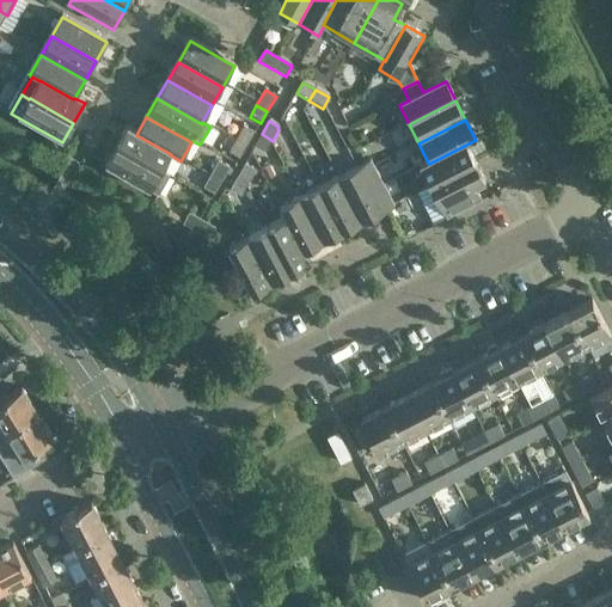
[(128,128),(116,147),(160,172),(171,155),(171,154),(136,135),(138,133),(128,128)]
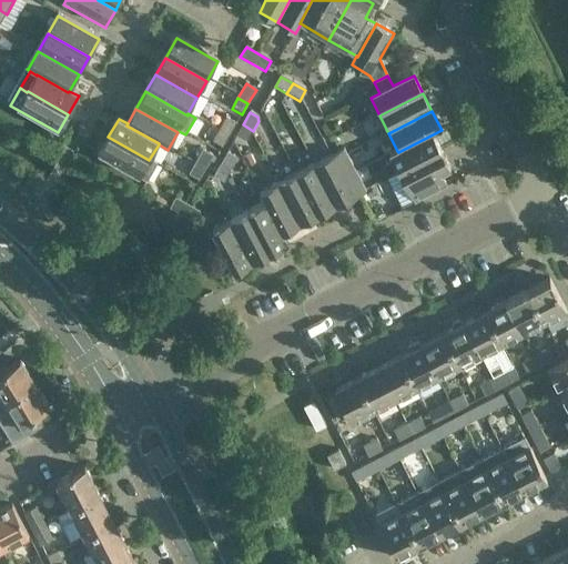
[(217,132),(227,139),(236,124),(226,119),(217,132)]
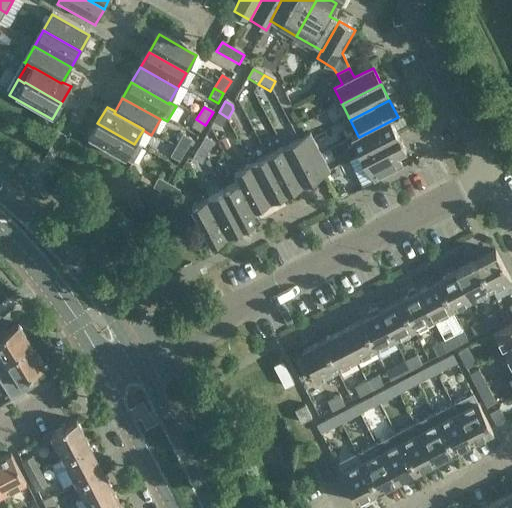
[(228,118),(219,112),(213,124),(222,129),(228,118)]
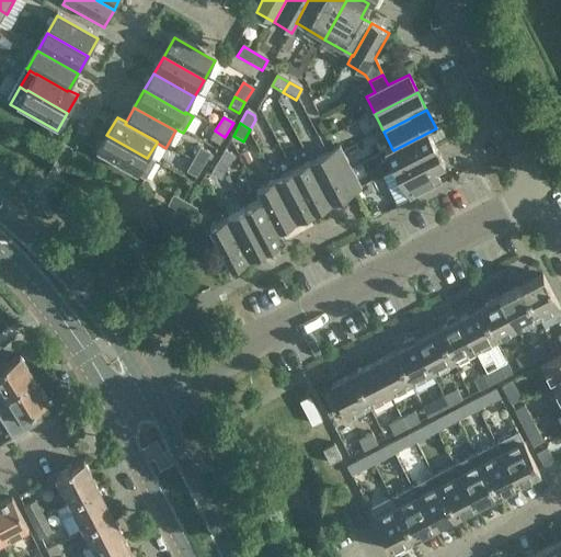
[(391,172),(434,150),(426,134),(436,129),(436,128),(393,150),(392,149),(382,154),(391,172)]
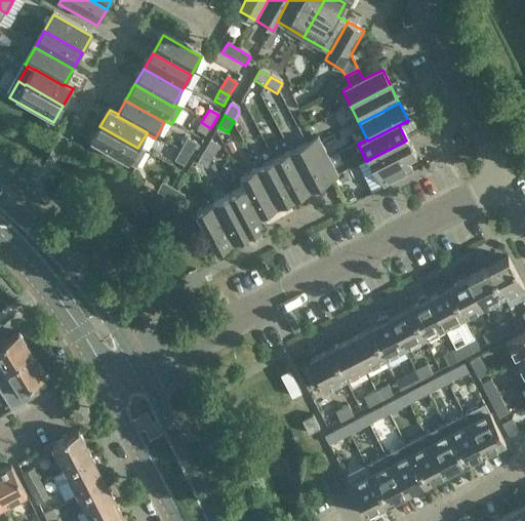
[(210,128),(201,122),(196,132),(205,137),(210,128)]
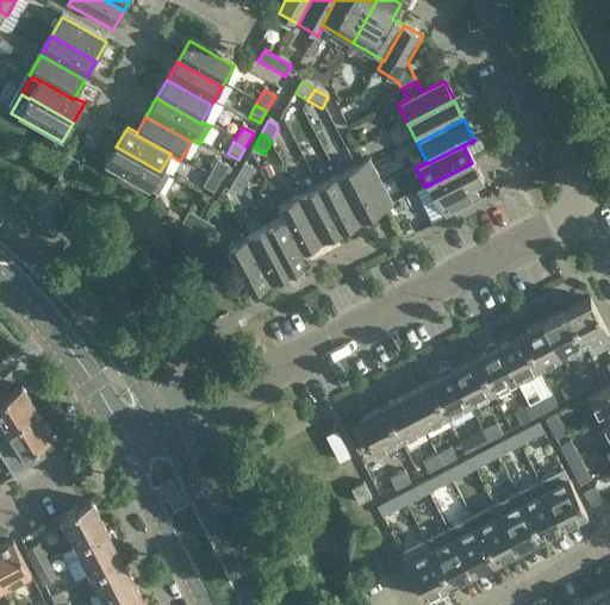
[(105,167),(149,192),(159,198),(170,178),(160,172),(116,147),(105,167)]
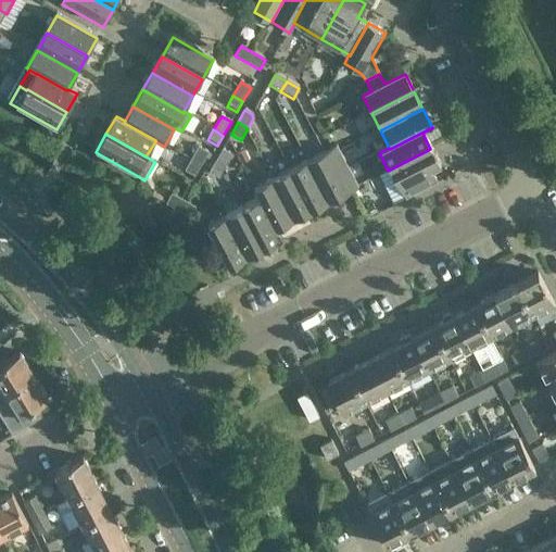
[(191,161),(201,166),(209,153),(198,148),(191,161)]
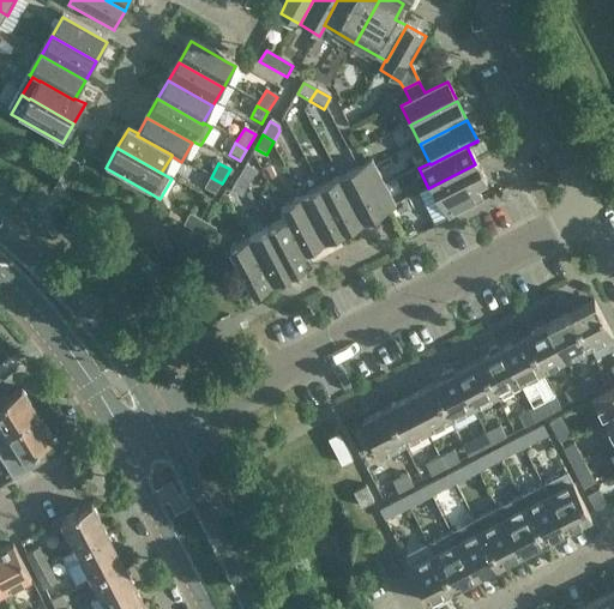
[(372,186),(380,181),(372,163),(362,168),(372,186)]
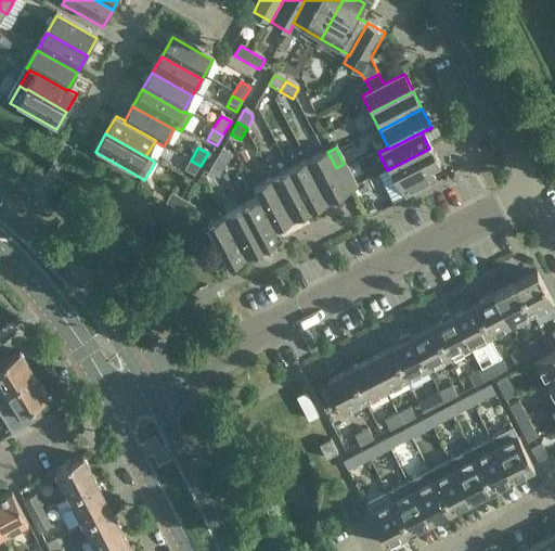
[(392,206),(436,184),(429,173),(439,168),(429,149),(387,170),(399,194),(388,200),(392,206)]
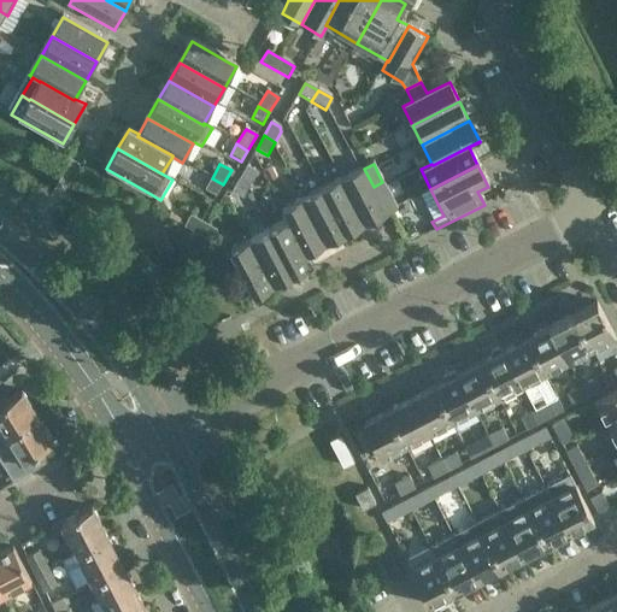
[(240,180),(251,186),(256,176),(256,171),(247,166),(240,180)]
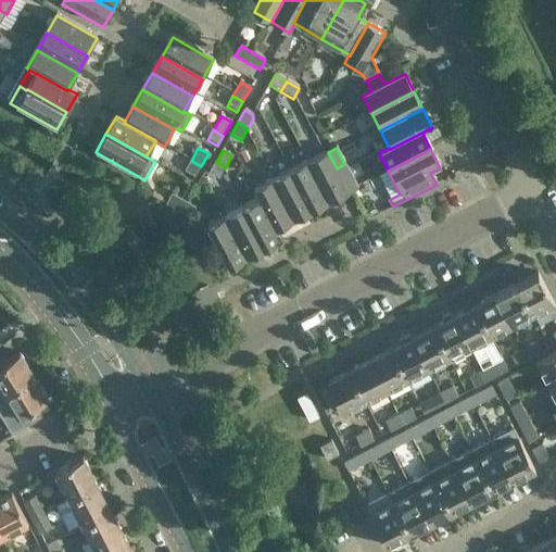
[(325,154),(338,182),(350,175),(344,164),(337,168),(328,152),(325,154)]
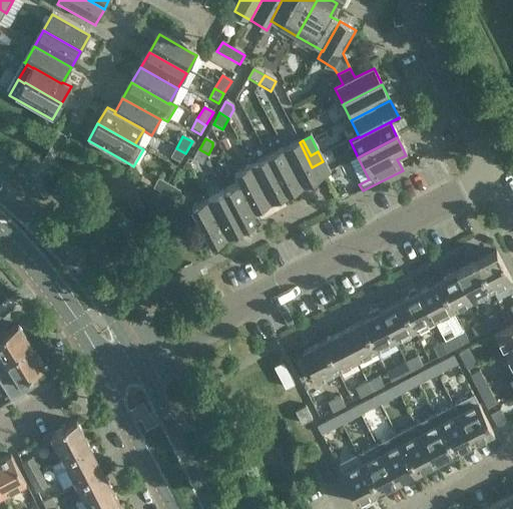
[(282,151),(302,189),(319,180),(312,167),(300,142),(282,151)]
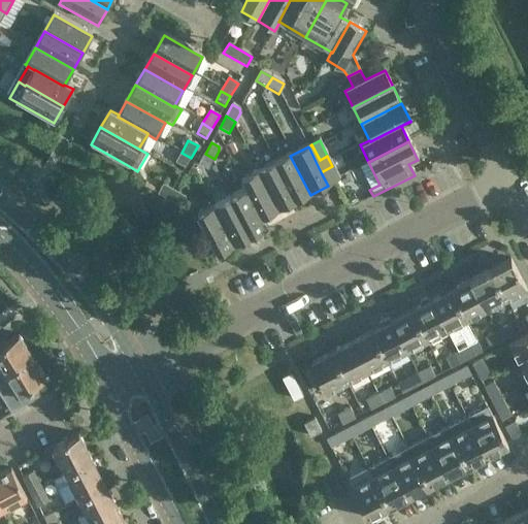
[(191,158),(182,153),(175,163),(185,168),(191,158)]
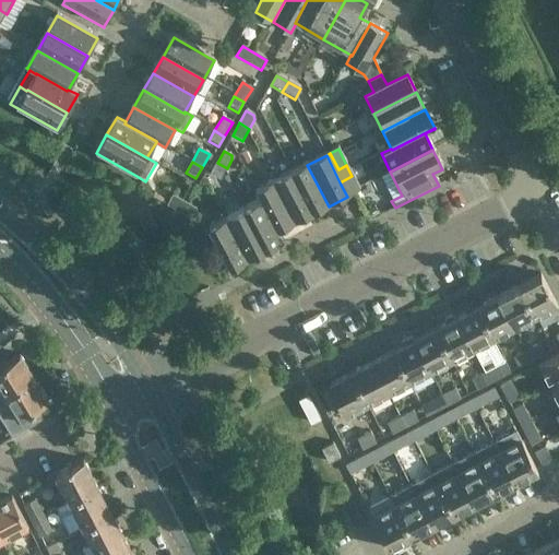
[(227,168),(217,163),(210,175),(221,180),(227,168)]
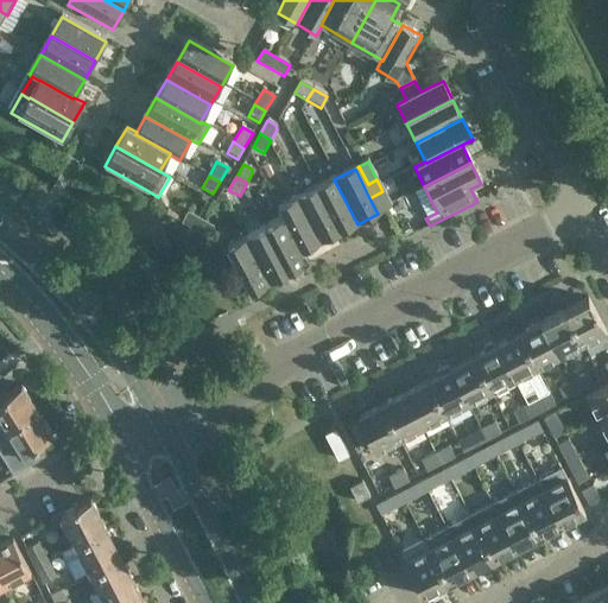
[(358,224),(334,179),(315,189),(337,234),(358,224)]
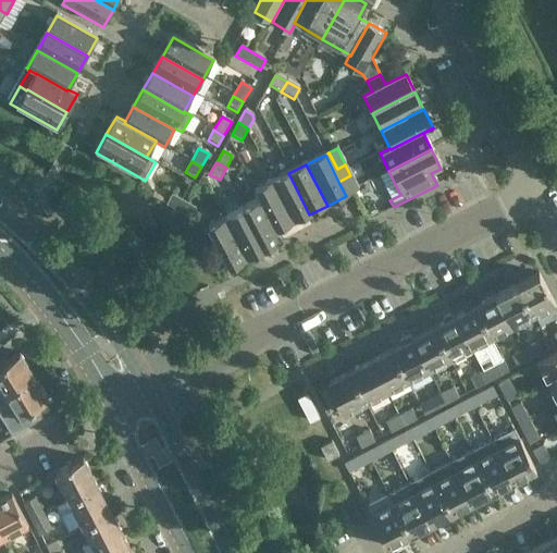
[(309,214),(288,173),(271,182),(293,223),(309,214)]
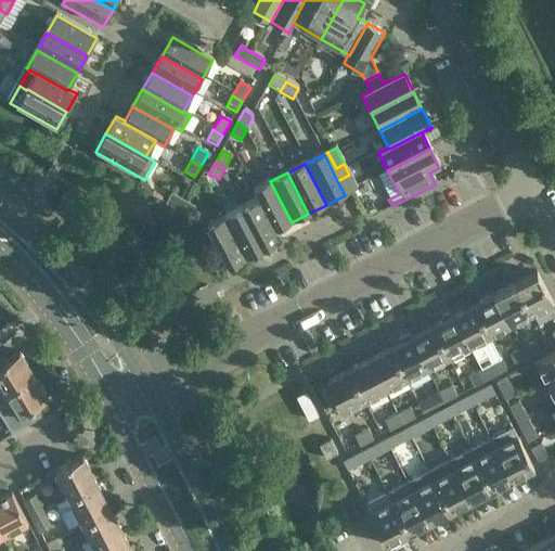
[(337,181),(345,195),(357,189),(349,175),(337,181)]
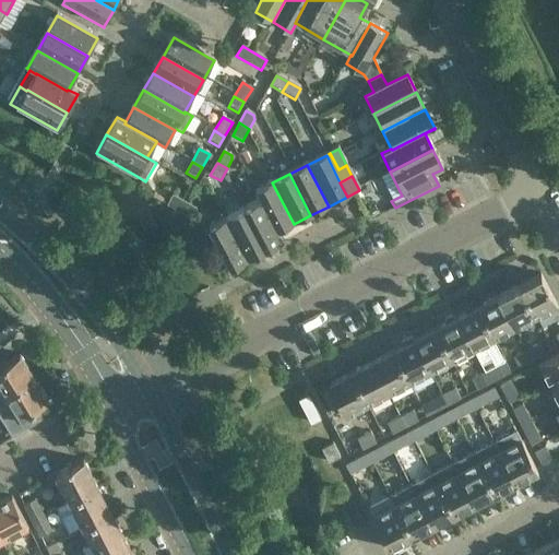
[(294,224),(272,182),(254,192),(260,202),(276,233),(277,233),(294,224)]
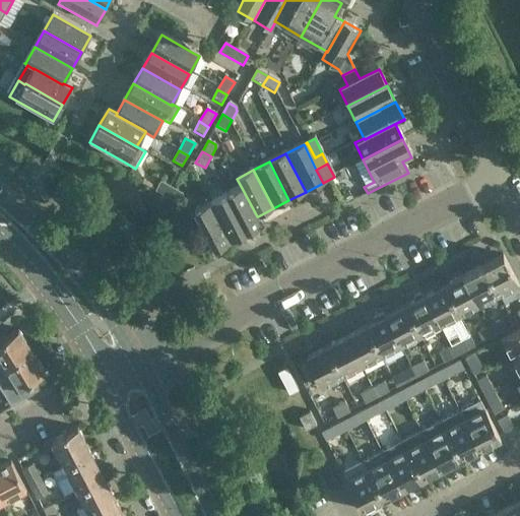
[(167,198),(172,188),(160,182),(155,192),(167,198)]
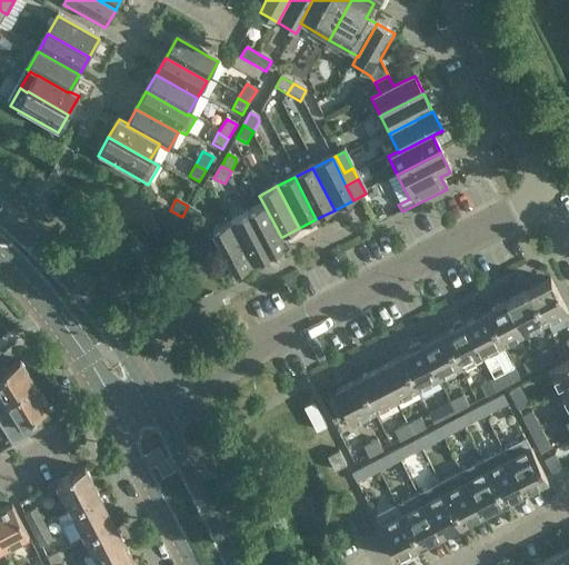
[(188,206),(182,217),(195,224),(200,214),(188,206)]
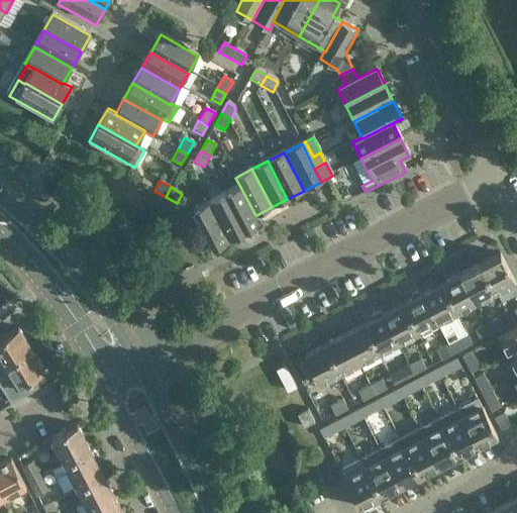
[(224,195),(244,233),(262,224),(256,215),(255,215),(240,187),(224,195)]
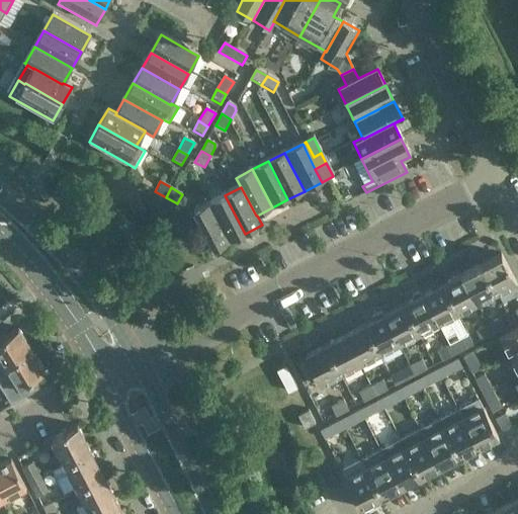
[(245,234),(225,195),(208,203),(229,242),(245,234)]
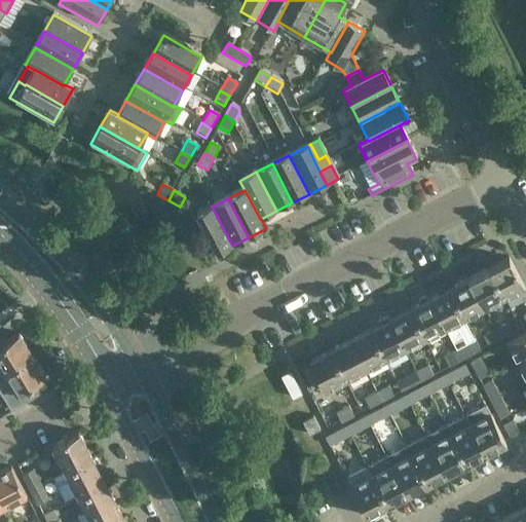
[(232,246),(212,207),(195,216),(196,218),(193,220),(192,222),(196,229),(198,230),(201,228),(215,255),(232,246)]
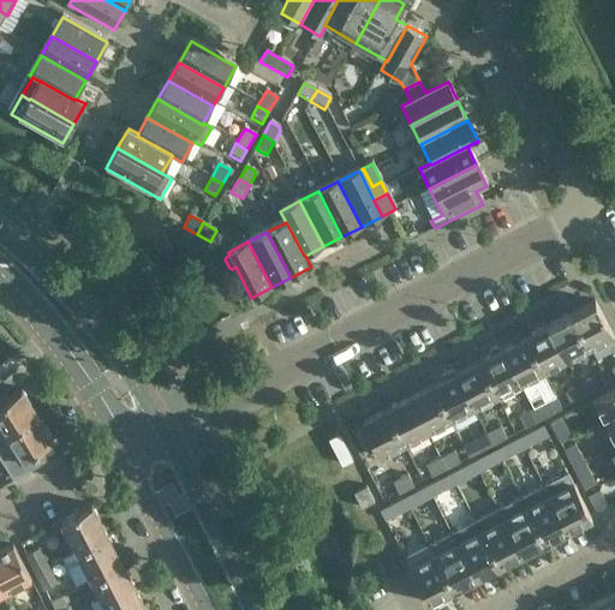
[(569,317),(587,353),(611,341),(592,305),(569,317)]
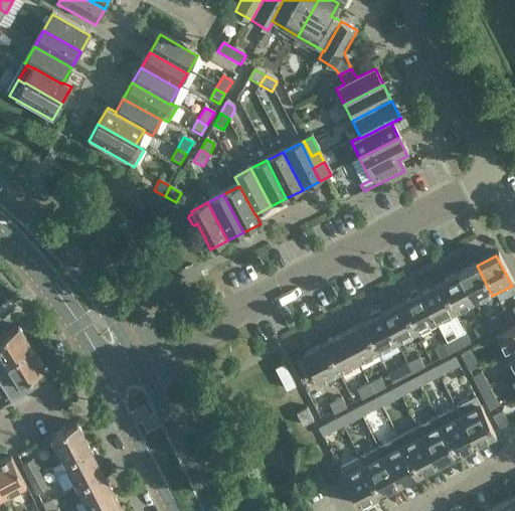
[(492,296),(477,266),(457,276),(473,306),(492,296)]
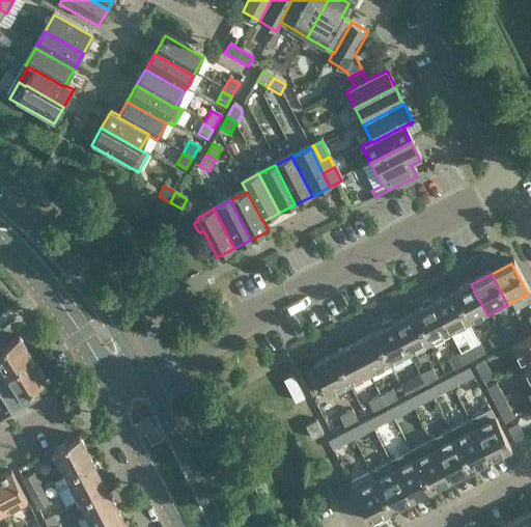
[(487,315),(471,284),(451,295),(467,326),(487,315)]
